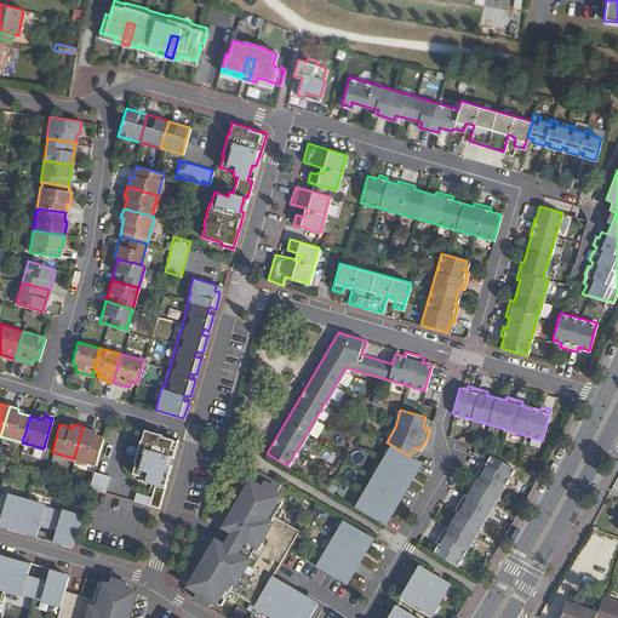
[(91,429),(83,427),(74,458),(95,464),(103,436),(93,434),(91,433),(91,429)]
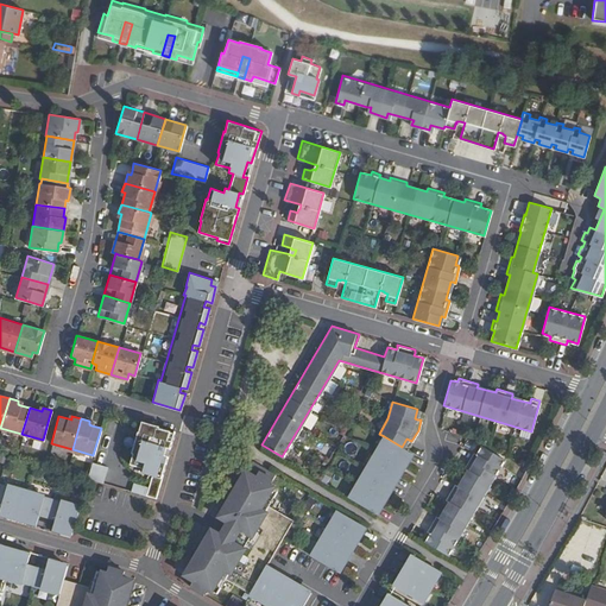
[(149,483),(158,485),(161,478),(156,477),(161,462),(165,464),(175,430),(140,421),(138,431),(137,430),(131,453),(132,453),(130,464),(143,467),(140,475),(150,478),(149,483)]
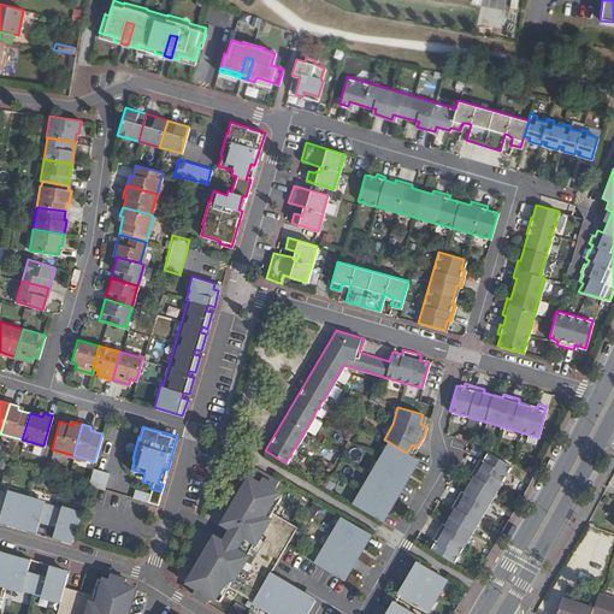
[(353,503),(379,518),(384,511),(385,512),(389,506),(388,505),(390,501),(391,502),(395,495),(394,494),(401,480),(403,482),(407,474),(406,474),(407,471),(408,472),(413,465),(412,464),(415,458),(408,453),(407,453),(389,442),(353,503)]
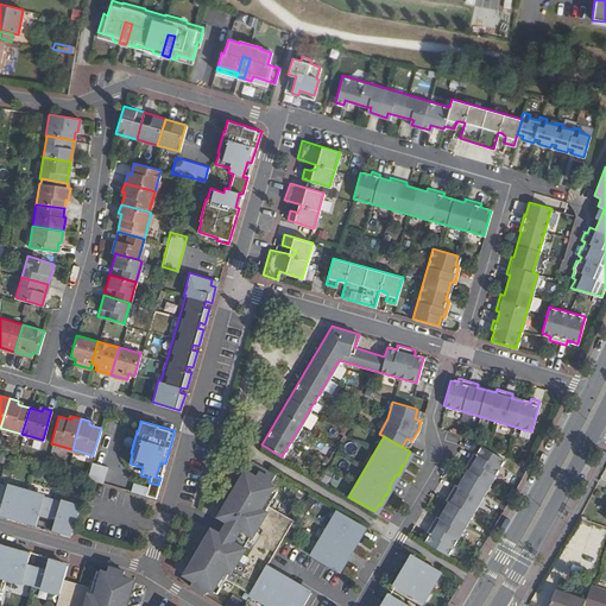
[(425,542),(447,555),(504,459),(481,446),(477,454),(475,453),(472,452),(462,467),(466,469),(467,469),(458,486),(456,485),(453,484),(443,499),(448,502),(439,517),(437,517),(434,515),(425,530),(430,534),(425,542)]
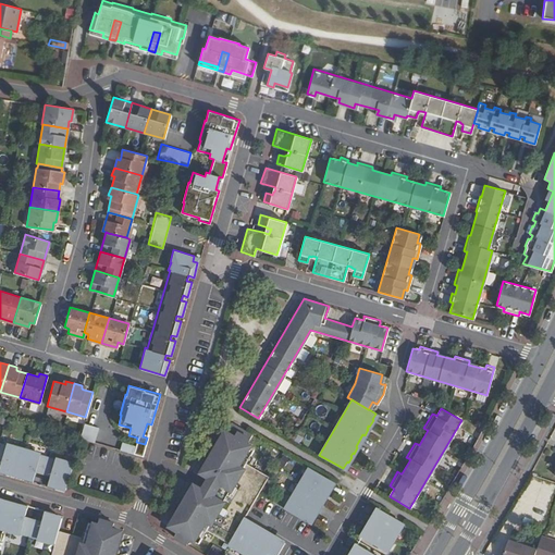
[(251,433),(231,421),(227,426),(248,438),(251,433)]
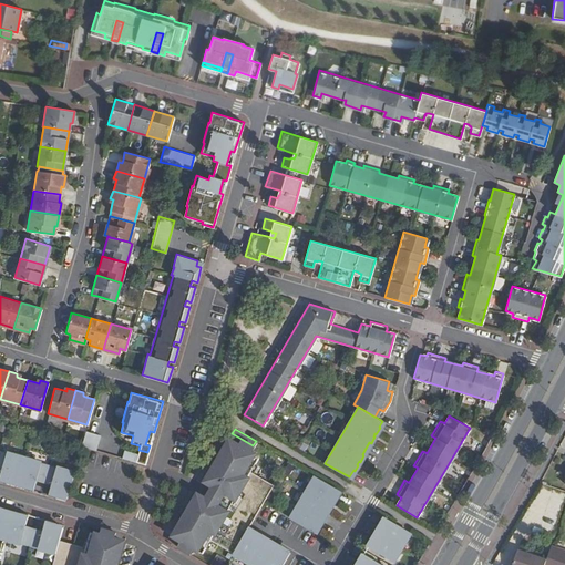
[(81,445),(95,449),(99,433),(85,430),(81,445)]
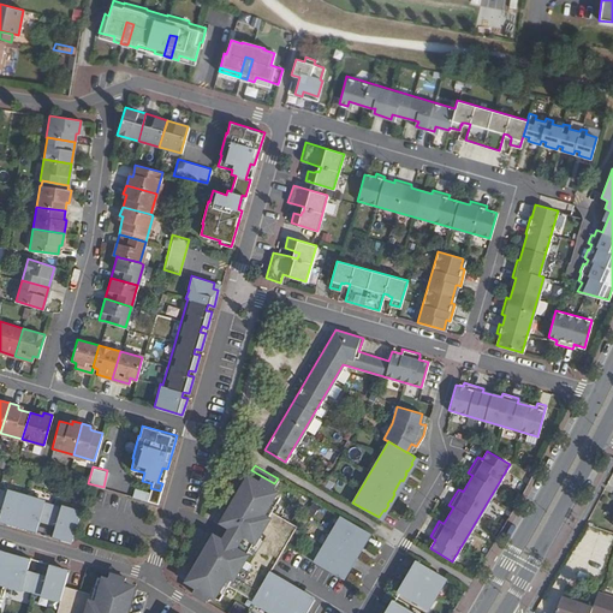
[(472,475),(471,475),(462,491),(463,492),(472,475)]
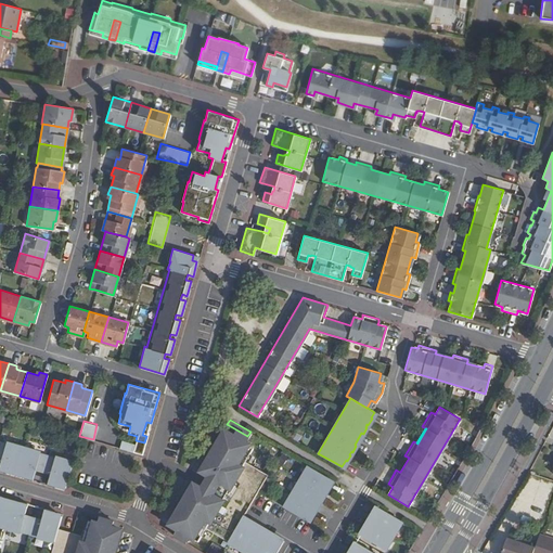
[(192,483),(168,524),(177,528),(190,536),(196,540),(205,527),(228,540),(241,517),(242,515),(267,473),(240,458),(247,444),(245,442),(232,435),(223,429),(200,471),(207,475),(209,476),(214,478),(211,483),(215,484),(209,493),(204,489),(201,487),(200,488),(192,483)]
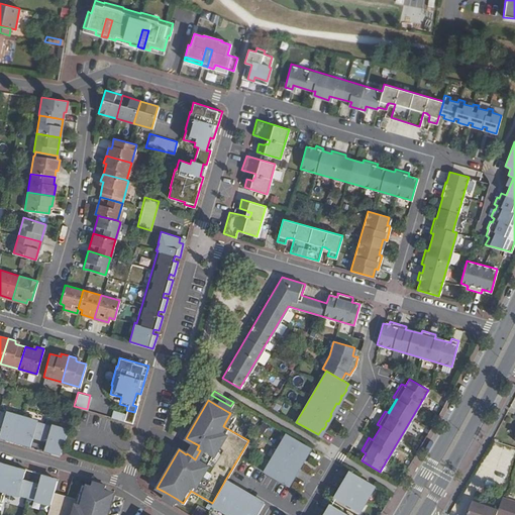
[(216,405),(228,412),(229,410),(229,409),(230,406),(220,400),(216,405)]
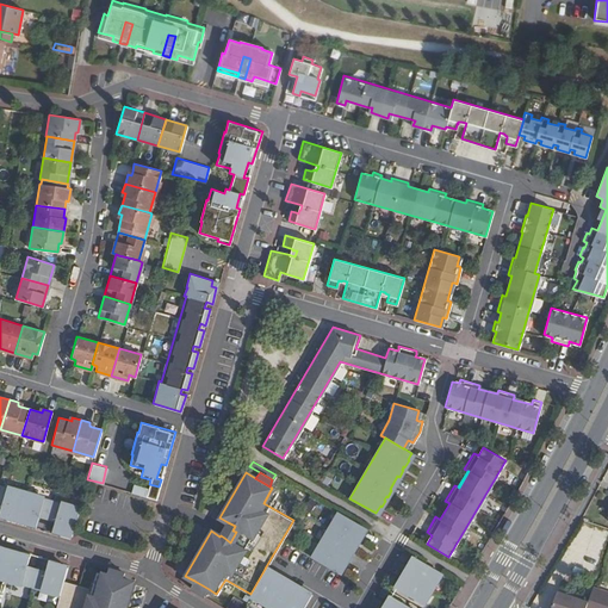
[(155,498),(157,490),(148,488),(132,483),(130,491),(155,498)]
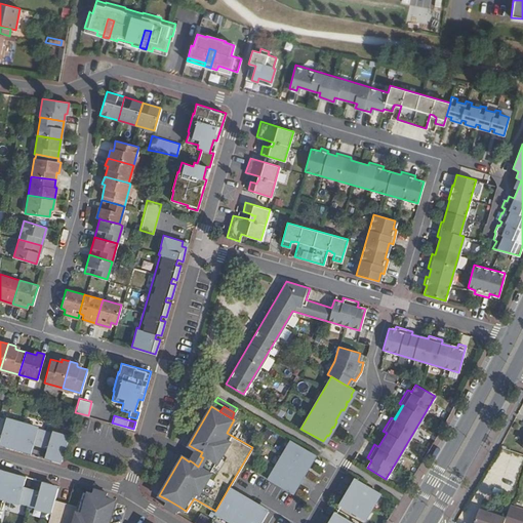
[(22,423),(0,416),(0,432),(1,432),(0,436),(0,445),(4,446),(5,444),(14,446),(22,423)]
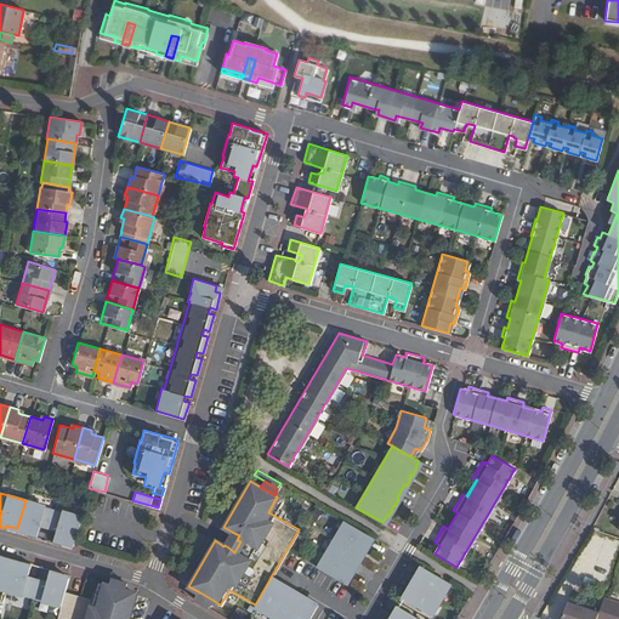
[(52,507),(26,500),(17,528),(27,532),(27,534),(34,537),(39,522),(47,524),(52,507)]
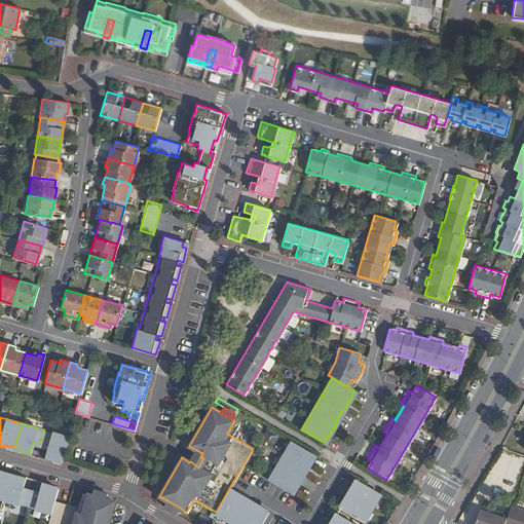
[(68,437),(44,429),(40,444),(47,446),(44,458),(50,460),(51,458),(61,461),(68,437)]
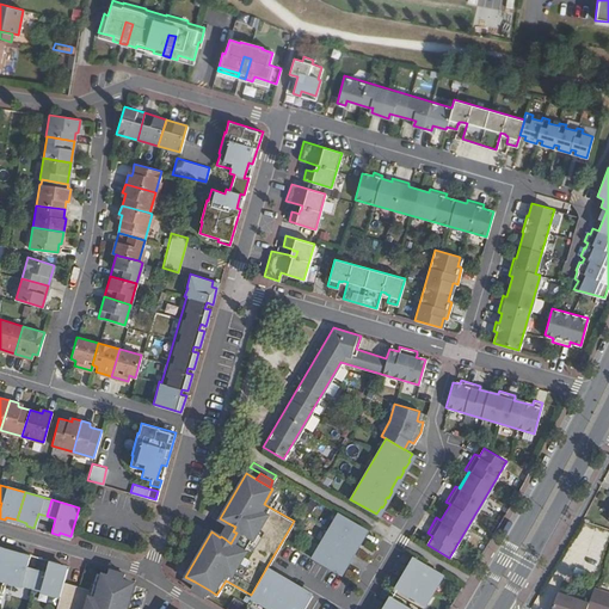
[(440,520),(441,520),(450,504),(449,504),(440,520)]
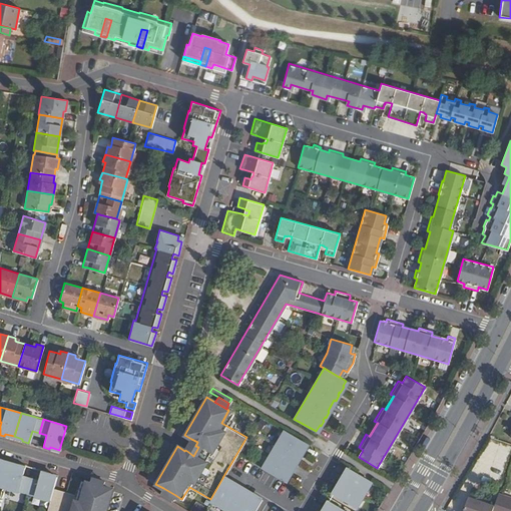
[(284,430),(262,468),(286,482),(290,475),(288,474),(294,462),(296,464),(299,458),(298,457),(300,454),(301,455),(304,449),(303,449),(306,443),(284,430)]
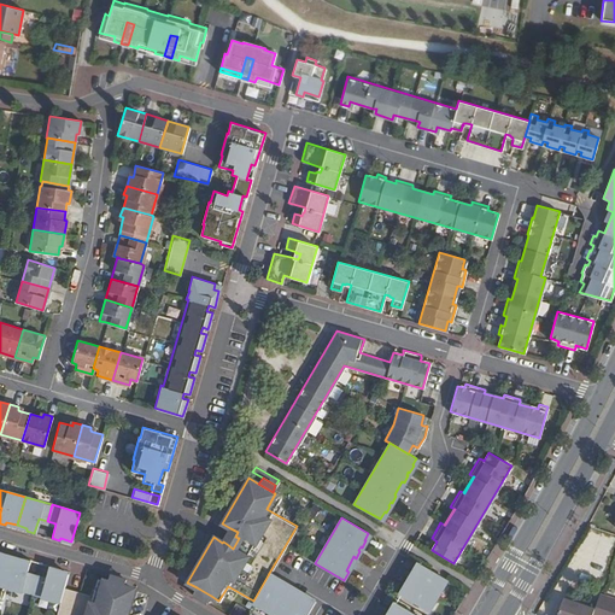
[(235,537),(238,532),(233,529),(230,528),(223,542),(227,544),(233,549),(239,538),(235,537)]
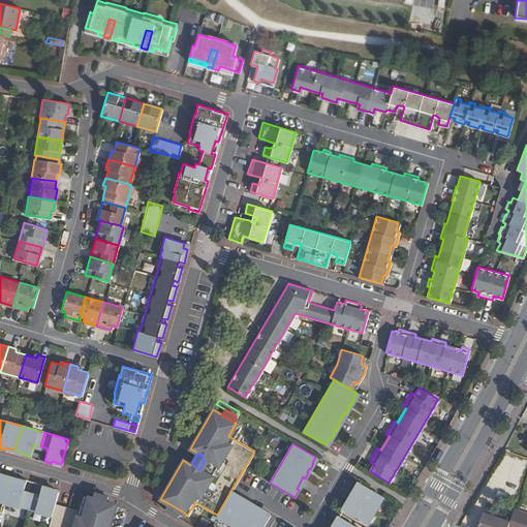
[(0,500),(51,515),(58,491),(49,488),(50,486),(42,484),(38,496),(22,491),(26,478),(19,476),(18,479),(0,474),(0,471),(0,500)]
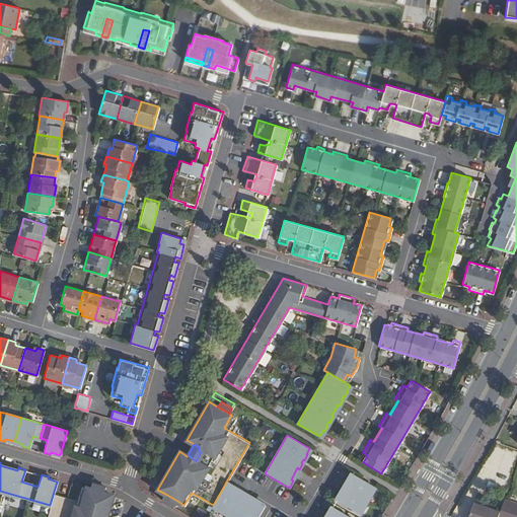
[(291,479),(293,481),(299,469),(297,467),(291,479)]
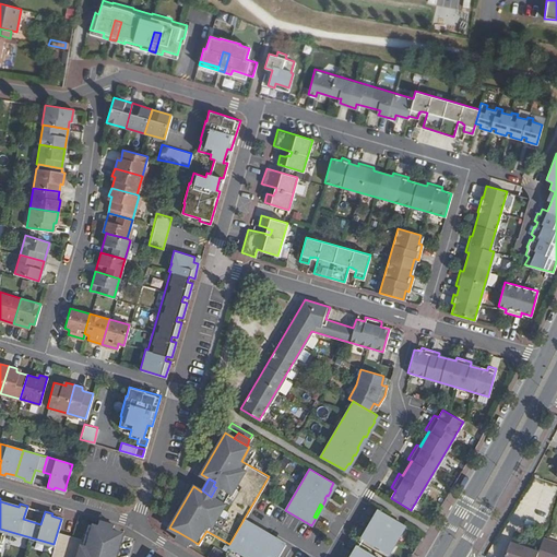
[(387,553),(403,524),(378,509),(374,518),(375,518),(367,531),(366,530),(362,537),(387,553)]
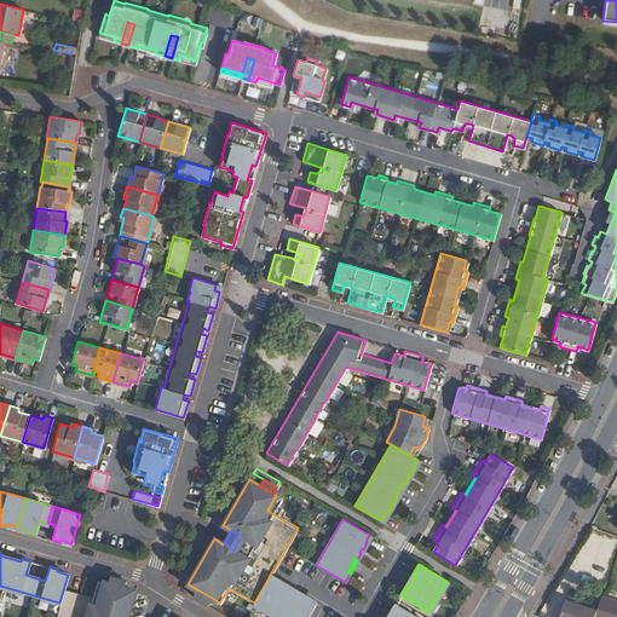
[(108,580),(107,583),(122,588),(125,580),(110,576),(109,580),(108,580)]
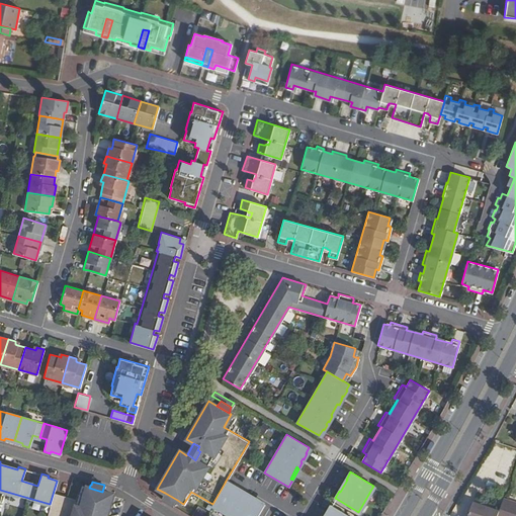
[(225,483),(212,504),(232,515),(255,515),(263,503),(257,499),(256,501),(245,494),(246,493),(240,489),(239,491),(237,489),(237,488),(232,485),(231,486),(225,483)]
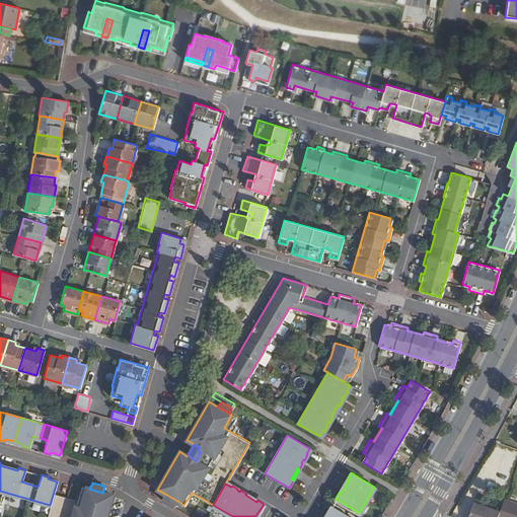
[(78,500),(54,493),(50,505),(46,516),(104,516),(112,495),(102,493),(89,489),(82,487),(78,500)]
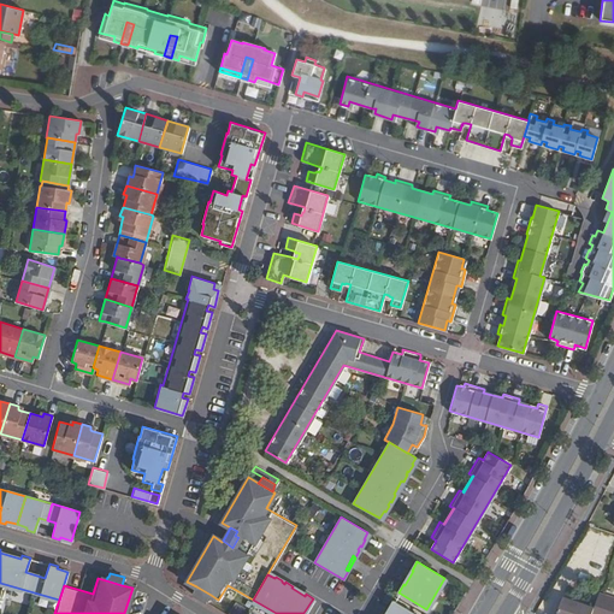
[(208,598),(211,595),(196,586),(193,594),(206,601),(207,598),(208,598)]
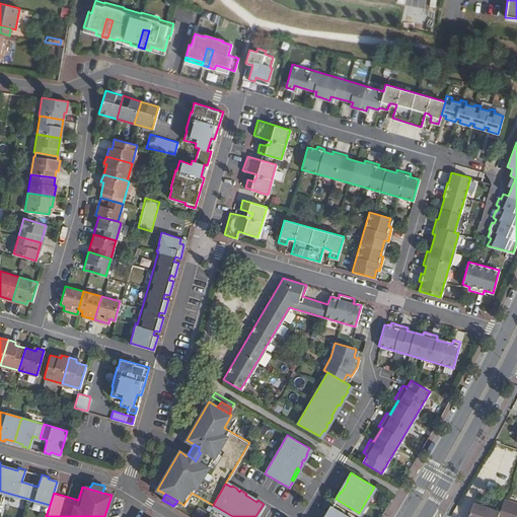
[(256,502),(257,500),(246,494),(245,495),(256,502)]
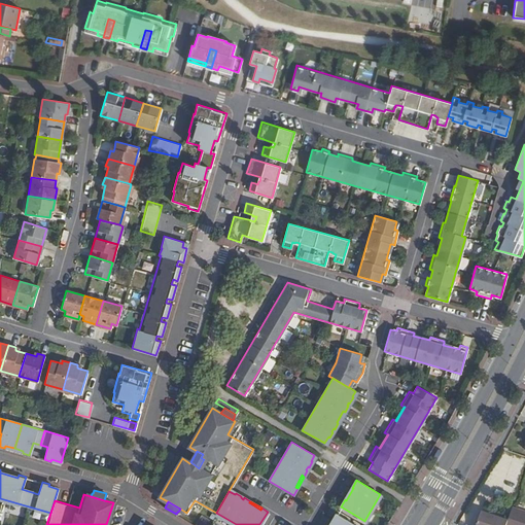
[(524,524),(524,506),(513,502),(508,516),(504,524),(505,524),(524,524)]
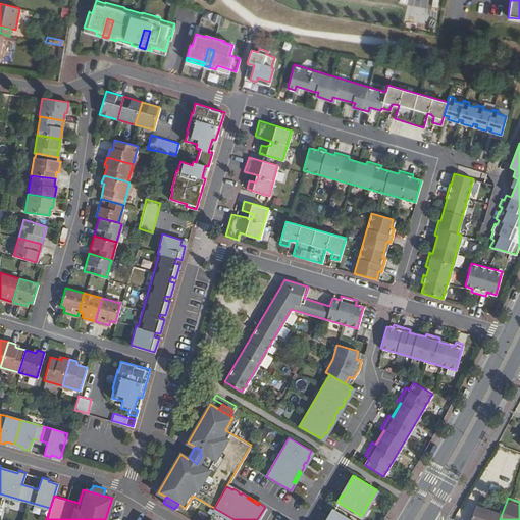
[(471,519),(500,519),(503,511),(477,503),(471,519)]
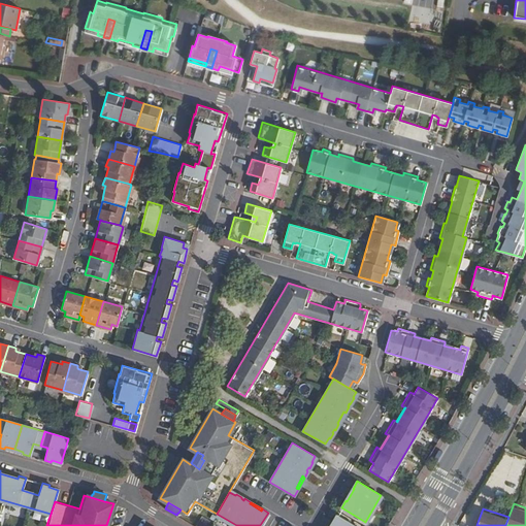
[(355,525),(337,515),(333,522),(334,523),(332,525),(355,525)]
